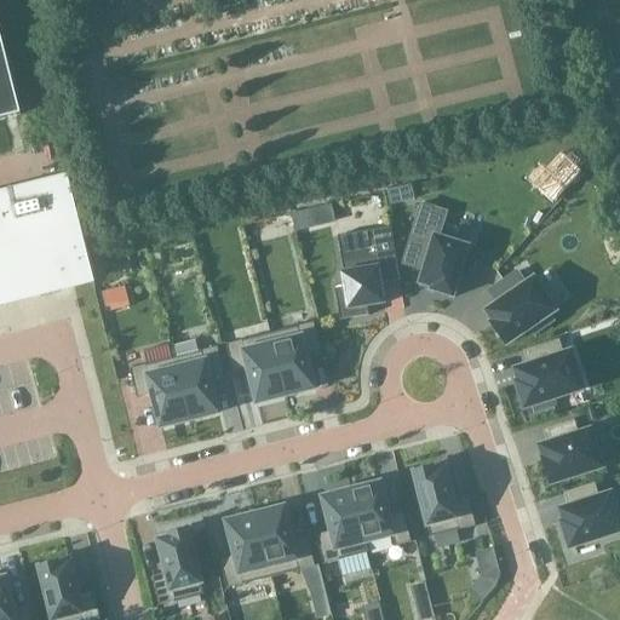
[(0,120),(21,116),(0,36),(0,120)]
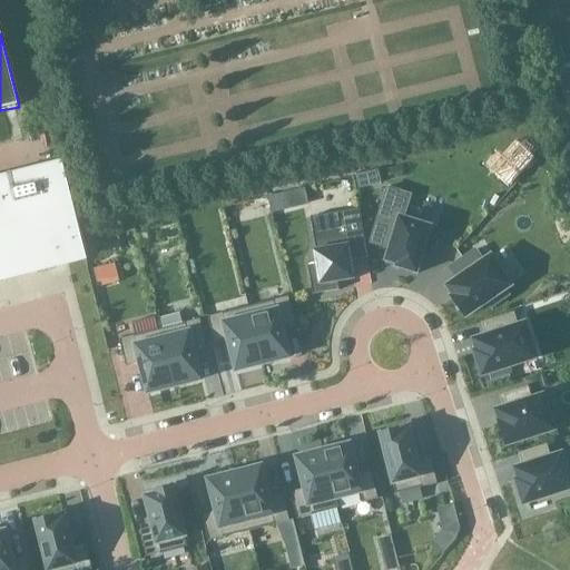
[(569,85),(560,88),(567,109),(569,108),(569,85)]
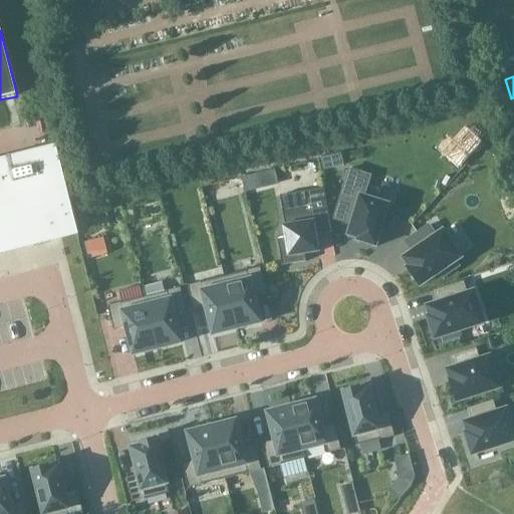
[(457,143),(446,156),(460,168),(483,141),(465,124),(453,139),(457,143)]
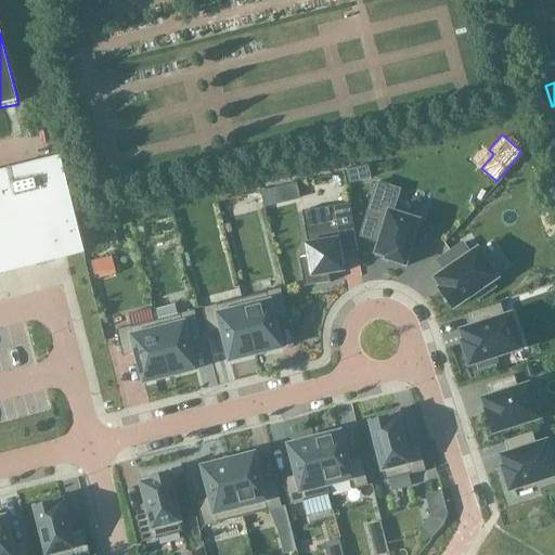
[(52,164),(49,165),(0,176),(0,266),(25,260),(26,265),(31,263),(30,259),(62,250),(73,248),(52,164)]
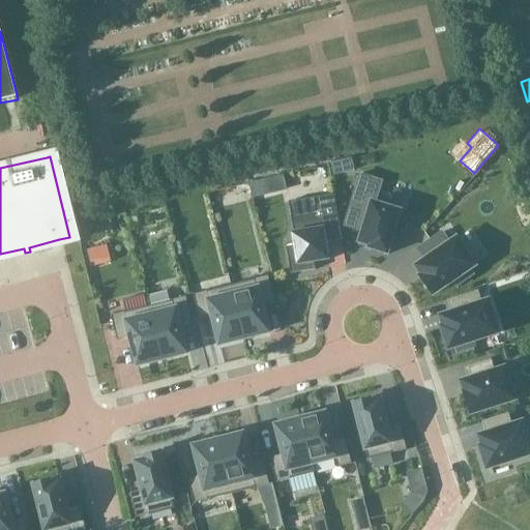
[(341,159),(331,162),(334,174),(344,172),(341,159)]
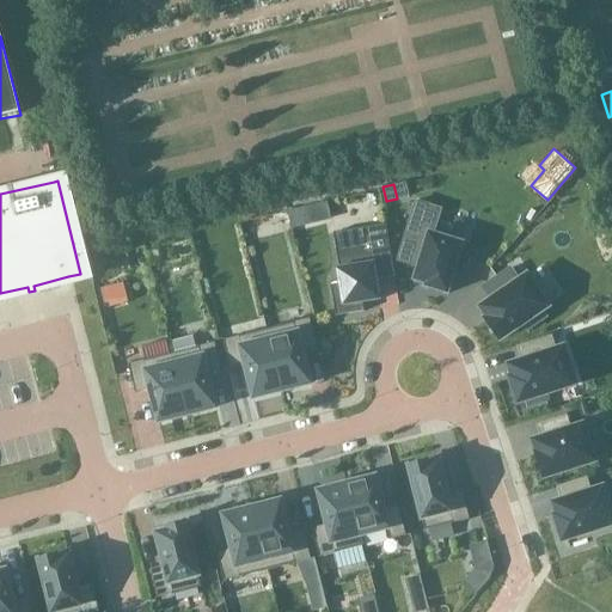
[(412,281),(423,285),(423,286),(422,288),(424,288),(426,288),(444,294),(446,295),(446,293),(461,244),(432,236),(439,210),(414,202),(396,261),(416,268),(412,281)]
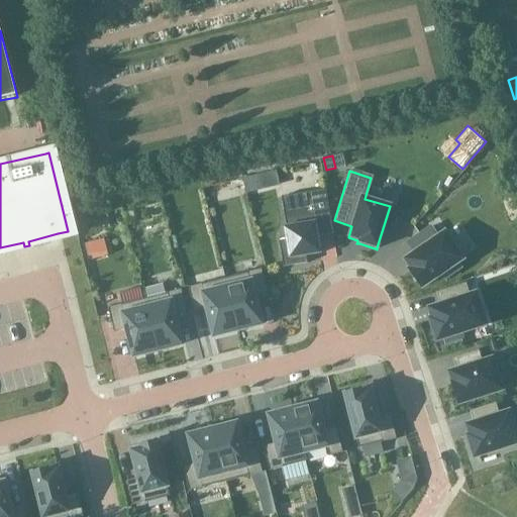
[(325,191),(281,198),(286,227),(284,228),(286,241),(279,242),(279,243),(281,243),(285,266),(305,262),(305,264),(307,264),(306,256),(320,254),(315,225),(330,222),(325,191)]
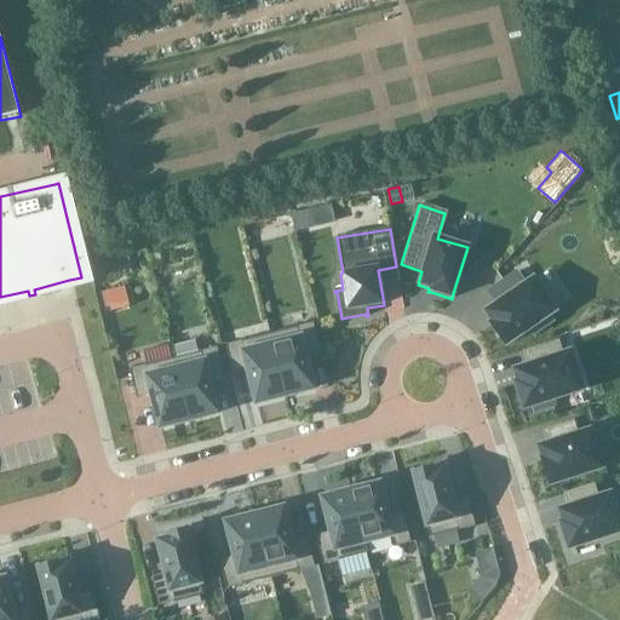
[(493,323),(491,325),(504,344),(529,328),(534,336),(552,322),(547,315),(552,311),(532,282),(526,286),(516,273),(487,292),(495,306),(486,313),(493,323)]
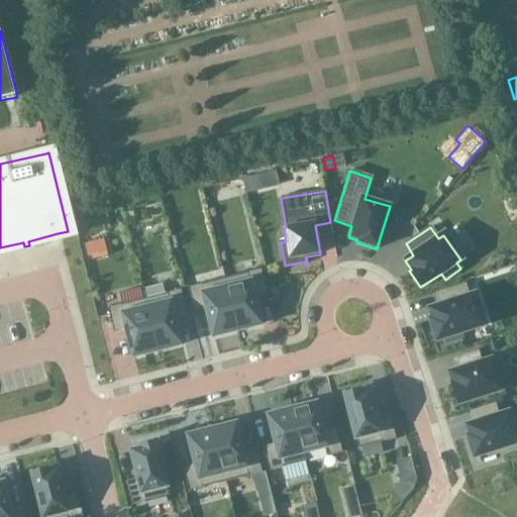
[(262,270),(224,279),(237,330),(262,324),(254,297),(267,294),(262,270)]
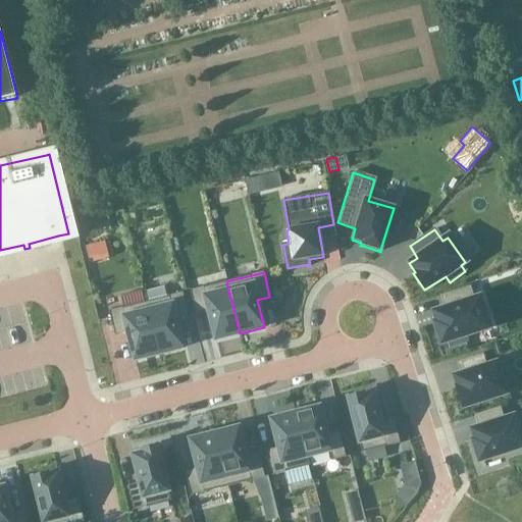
[(208,312),(215,340),(240,333),(226,281),(190,291),(196,315),(208,312)]
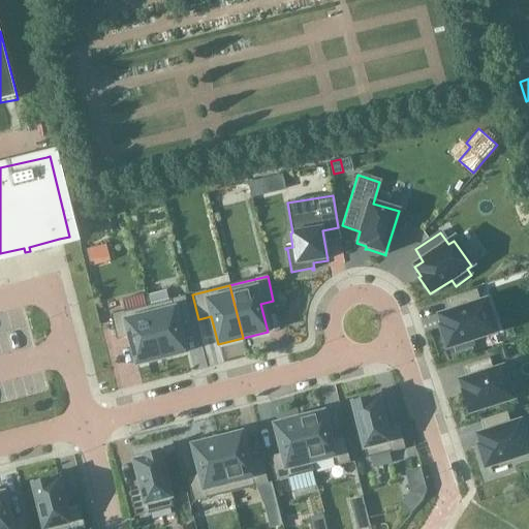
[(441,328),(447,347),(453,345),(455,352),(473,347),(471,340),(494,333),(485,303),(479,305),(475,291),(447,301),(452,314),(440,317),(443,328),(441,328)]
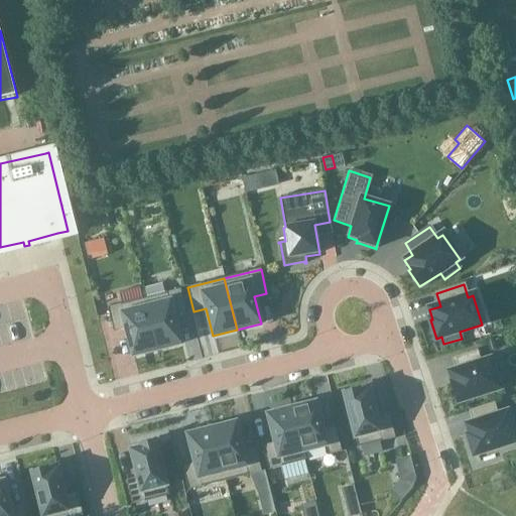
[(107,307),(113,332),(125,329),(132,356),(156,350),(143,298),(142,299),(139,288),(119,293),(122,304),(107,307)]
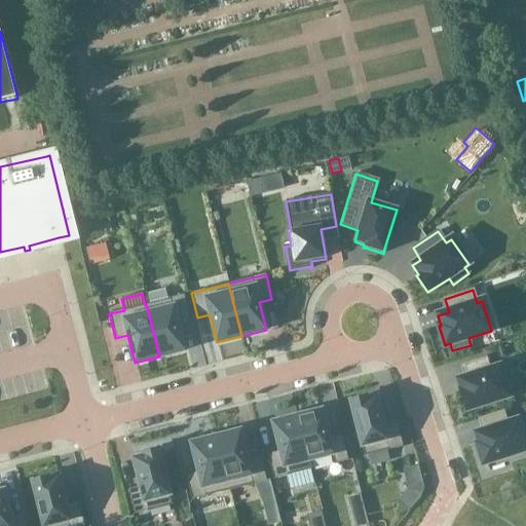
[(146,304),(159,357),(185,350),(178,323),(190,320),(184,295),(146,304)]
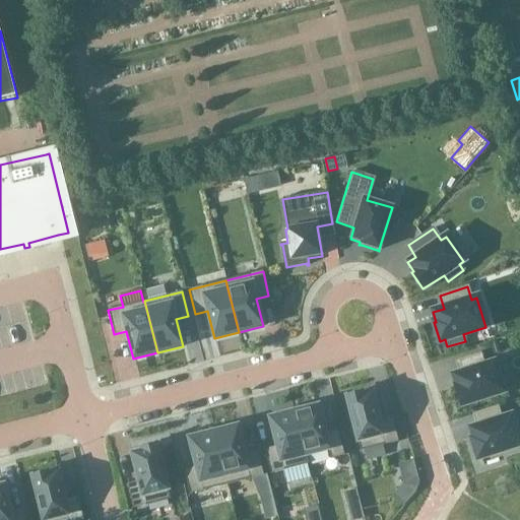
[(494,363),(485,366),(481,353),(457,362),(461,374),(453,376),(457,386),(454,387),(460,406),(503,392),(494,363)]
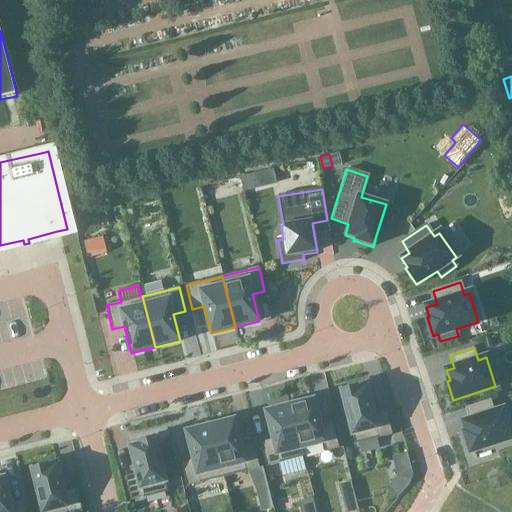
[(357,389),(356,387),(341,391),(355,444),(392,435),(386,411),(374,414),(367,387),(357,389)]
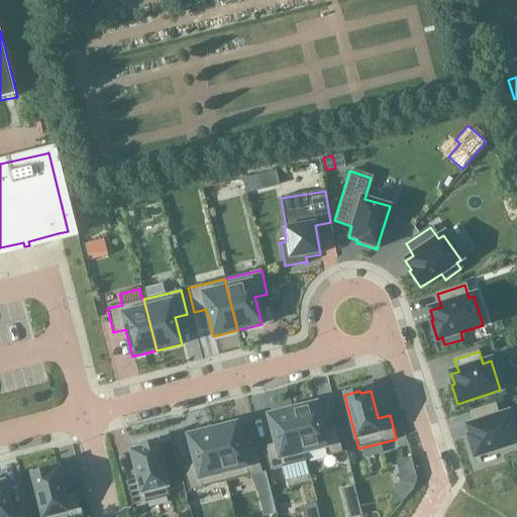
[(317,404),(293,410),(306,462),(307,461),(305,452),(327,446),(329,456),(342,452),(336,428),(324,432),(317,404)]
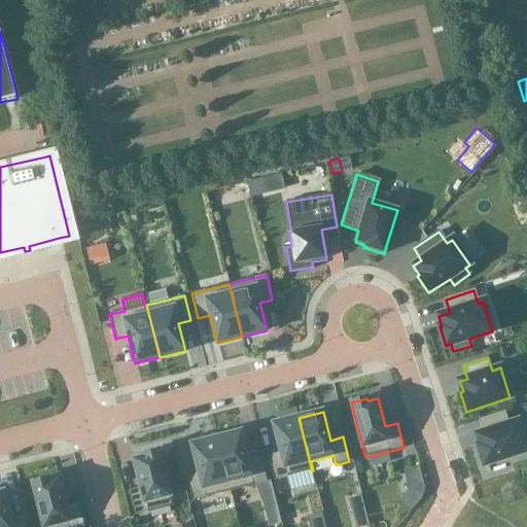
[(478,446),(479,449),(479,450),(483,461),(482,461),(483,463),(484,465),(526,451),(526,450),(518,422),(510,424),(505,412),(481,420),(485,432),(477,435),(480,445),(478,446)]
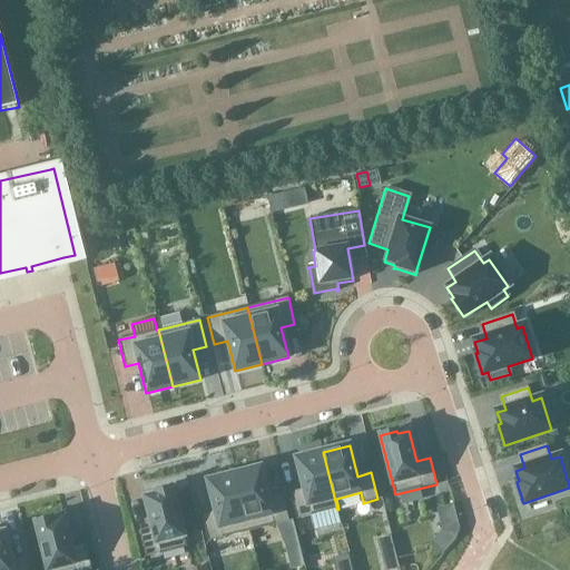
[(304,490),(290,493),(296,520),(311,517),(314,530),(341,524),(337,510),(323,452),(296,459),(304,490)]
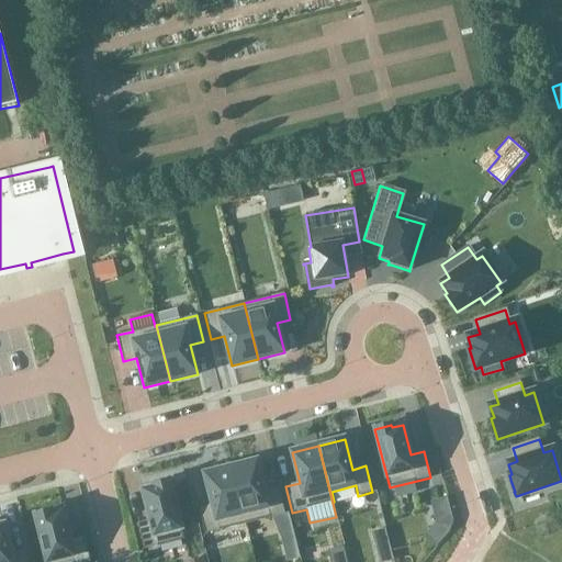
[(278,489),(265,492),(257,462),(231,469),(245,525),(284,515),(278,489)]
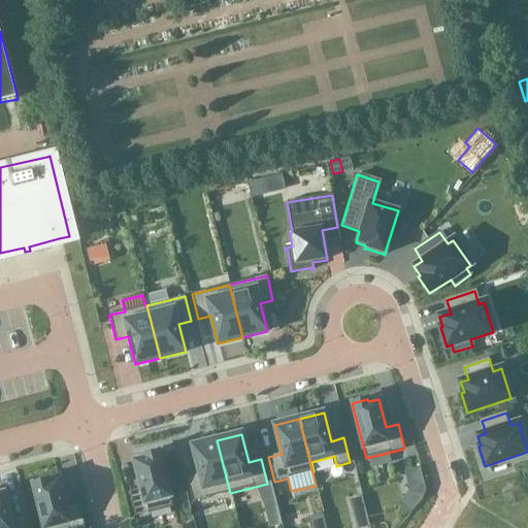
[(217,440),(192,447),(199,474),(187,477),(193,502),(230,493),(217,440)]
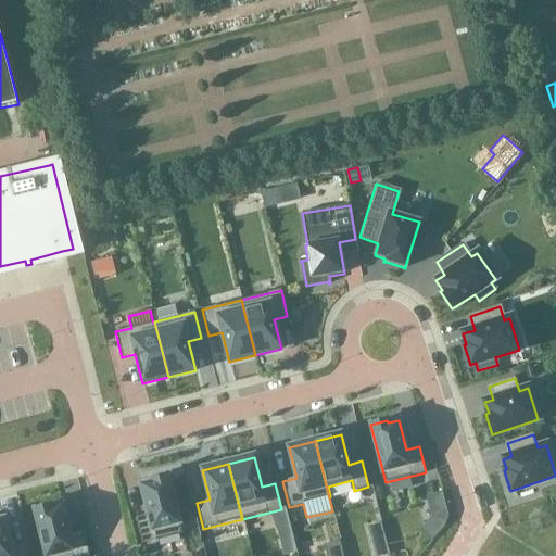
[(167,476),(151,480),(151,482),(140,485),(148,515),(135,518),(141,544),(181,533),(167,476)]
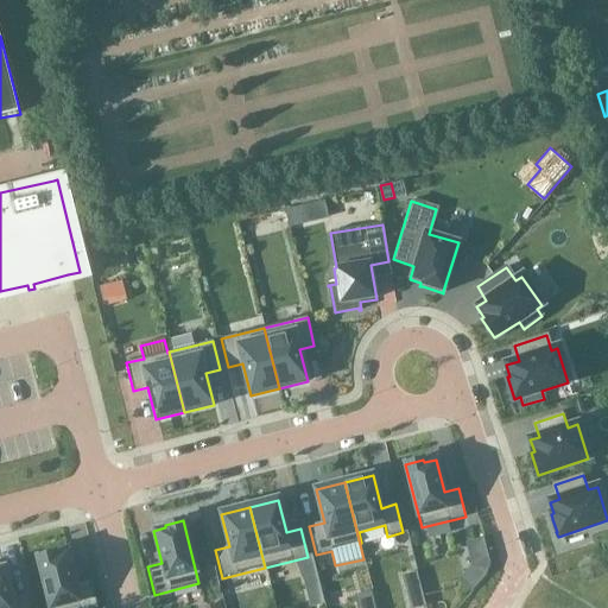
[(483,538),(468,542),(474,565),(491,564),(487,550),(483,538)]
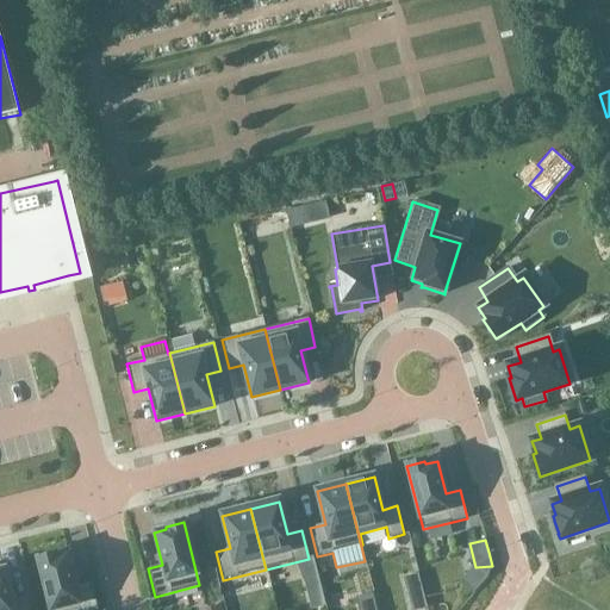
[(98,609),(92,583),(76,586),(68,554),(57,558),(56,554),(38,559),(50,609),(98,609)]
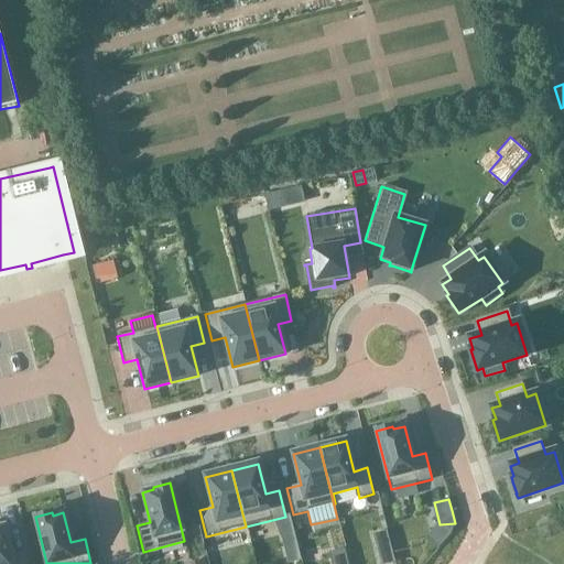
[(291,527),(281,529),(282,534),(283,541),(293,538),(291,527)]
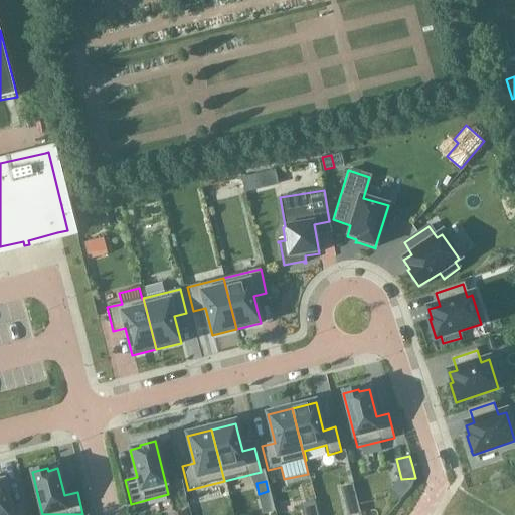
[(0,514),(26,514),(24,506),(11,509),(4,482),(0,482),(0,514)]
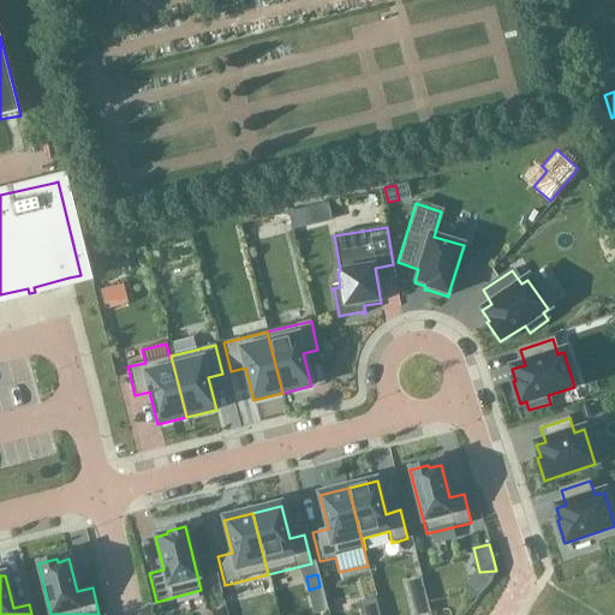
[(421,579),(407,583),(415,614),(417,614),(429,611),(421,579)]
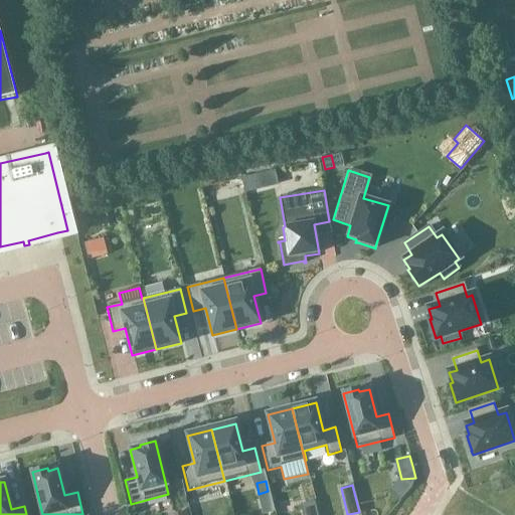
[(318,514),(316,502),(302,505),(304,514),(318,514)]
